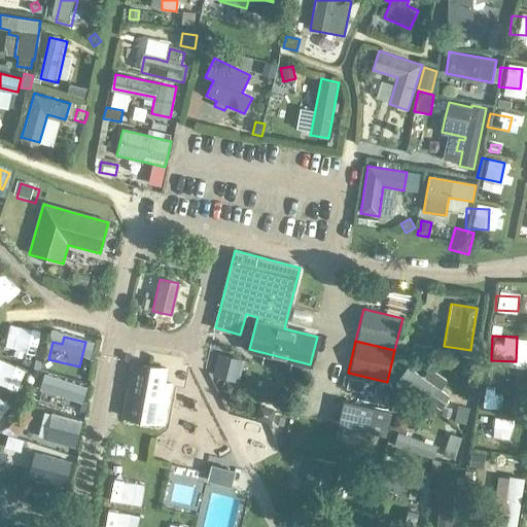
[(11,349),(4,369),(26,376),(33,357),(11,349)]
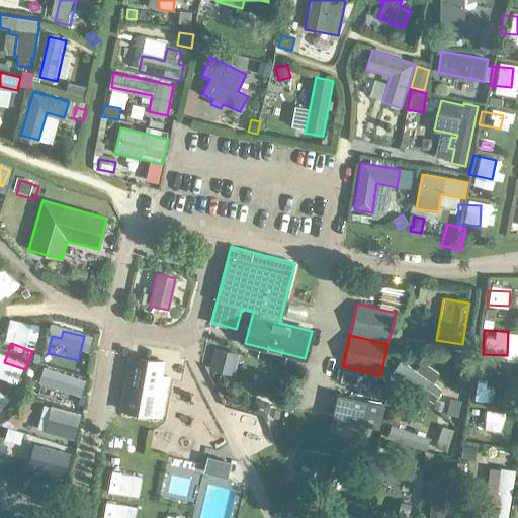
[(239,355),(214,349),(210,369),(234,374),(239,355)]
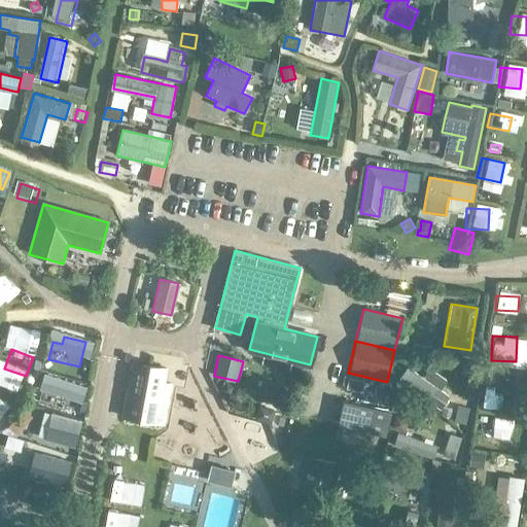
[(277,384),(268,358),(249,365),(257,390),(277,384)]
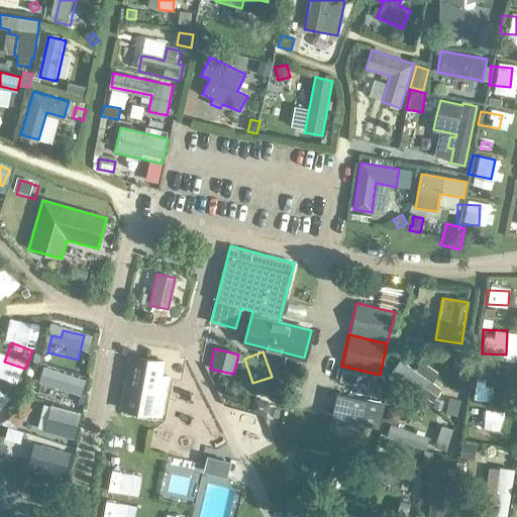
[(129,356),(119,410),(162,417),(169,378),(162,377),(165,362),(129,356)]
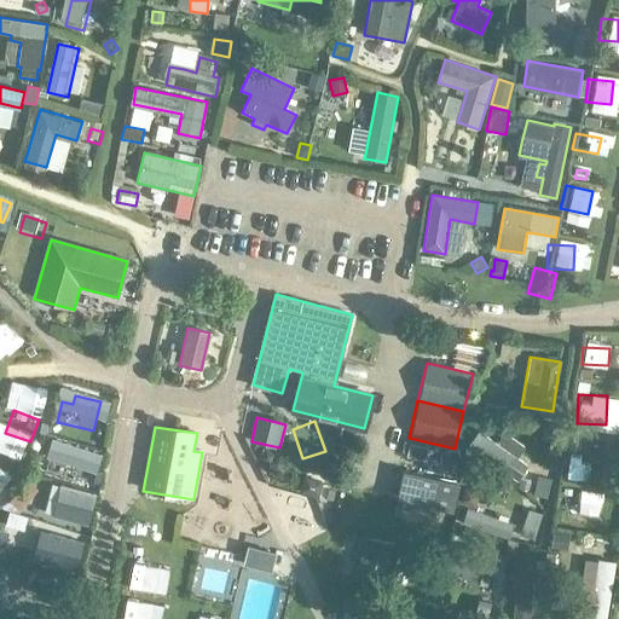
[(479,433),(468,447),(519,481),(530,466),(518,458),(525,447),(505,433),(497,445),(479,433)]
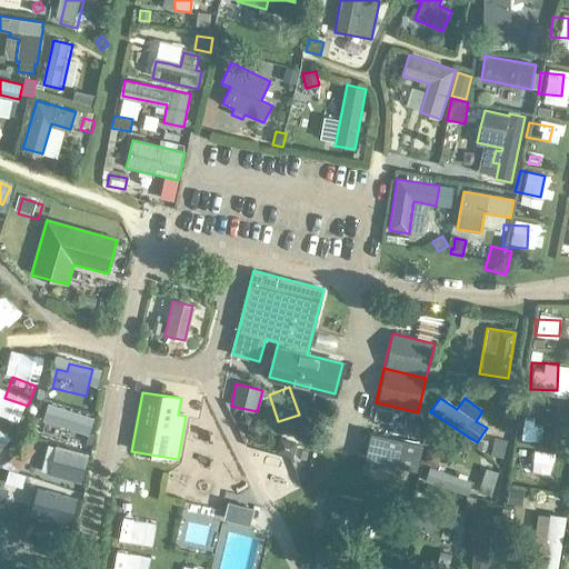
[(88,418),(48,406),(42,427),(81,438),(88,418)]
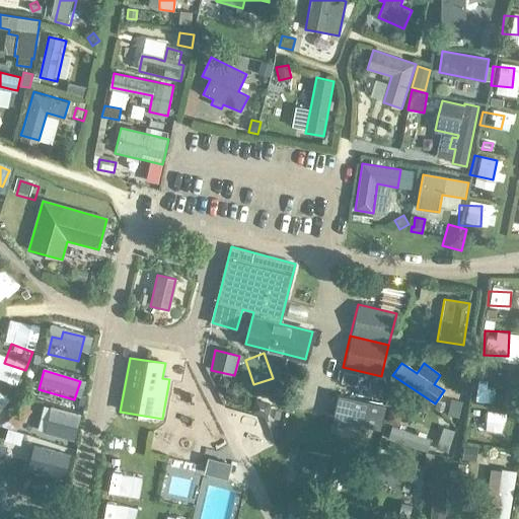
[(344,372),(341,383),(357,387),(360,376),(344,372)]
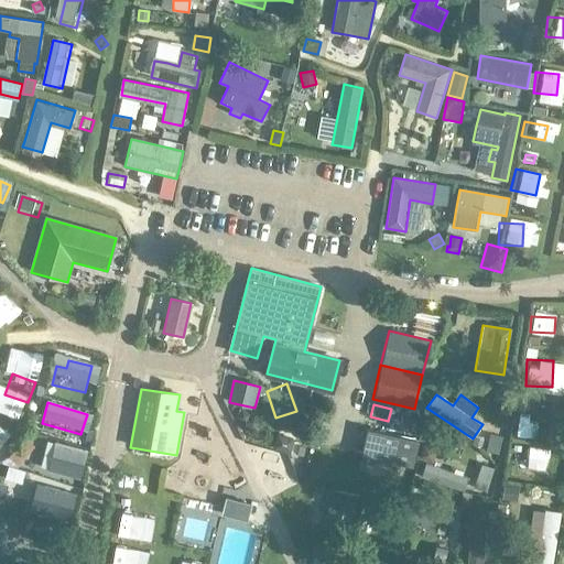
[(516,414),(514,432),(542,433),(543,416),(516,414)]
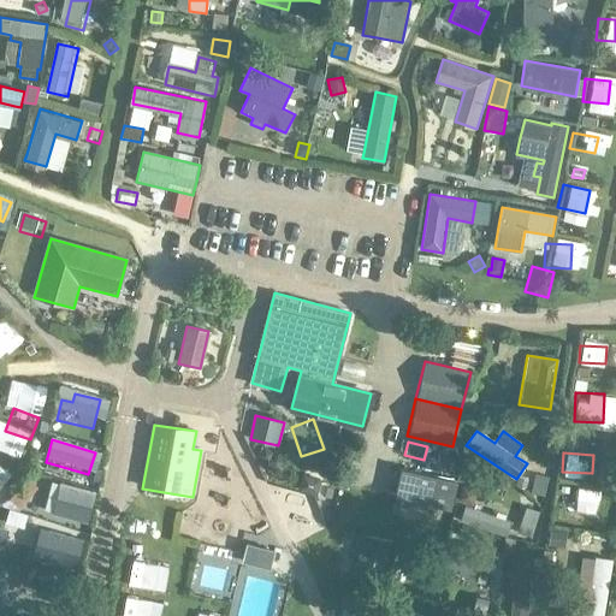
[(400,469),(394,498),(451,511),(458,484),(400,469)]
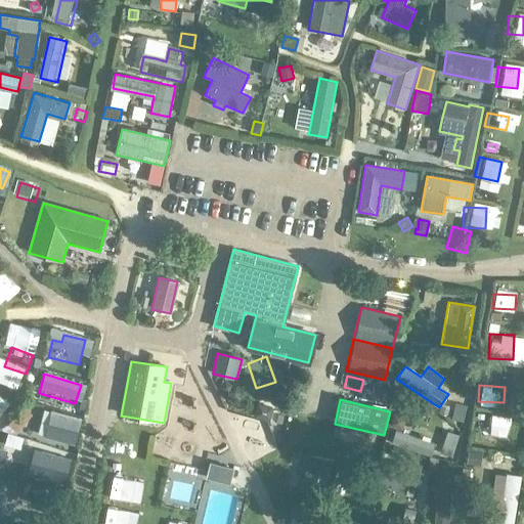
[(270,418),(273,405),(254,400),(251,411),(270,418)]
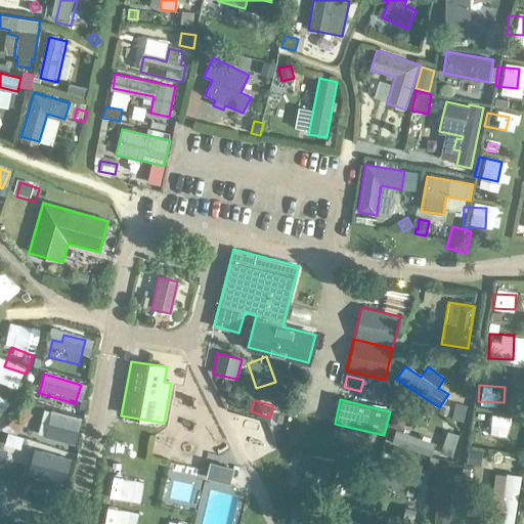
[(464,422),(467,406),(456,403),(452,420),(464,422)]
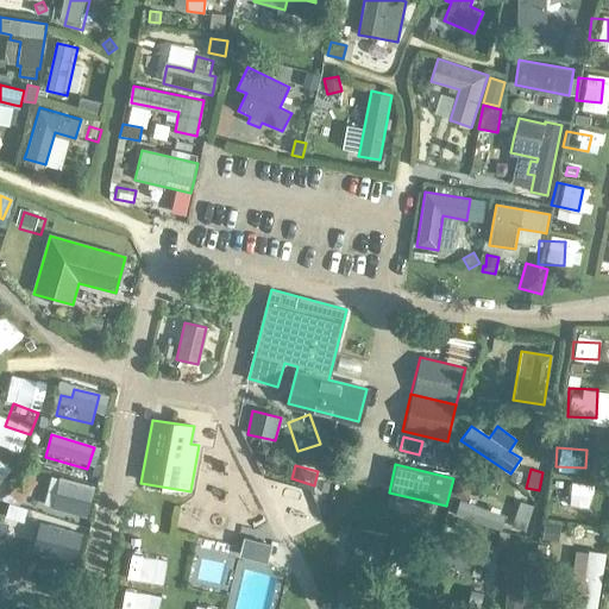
[(95,487),(60,478),(60,479),(54,507),(52,508),(87,516),(95,487)]
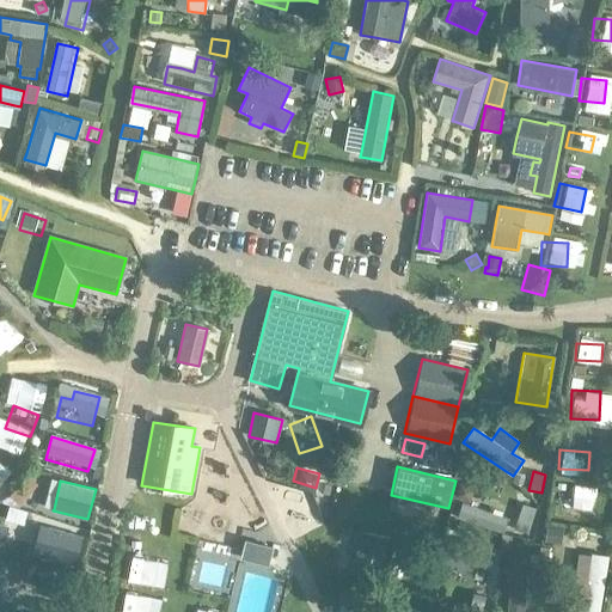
[(556,488),(555,514),(581,515),(583,489),(556,488)]
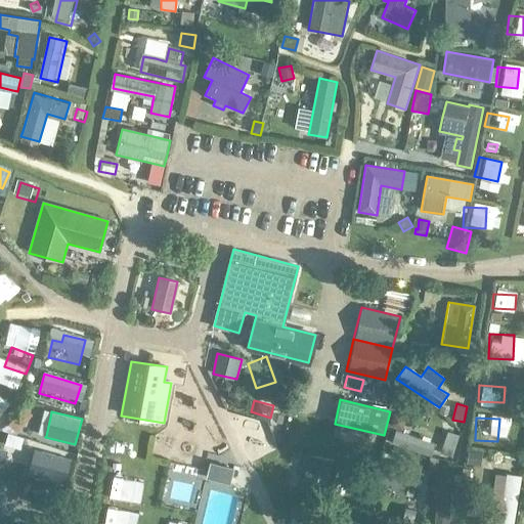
[(440,455),(451,460),(460,436),(447,432),(440,455)]
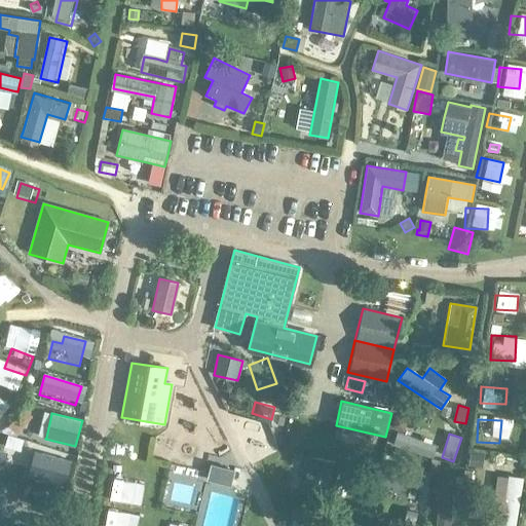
[(8,436),(5,447),(21,451),(24,440),(8,436)]
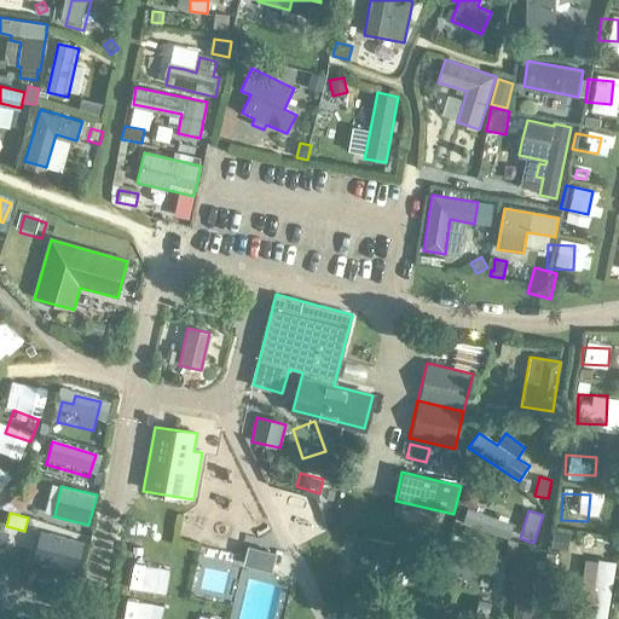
[(77,572),(85,543),(40,531),(33,561),(77,572)]
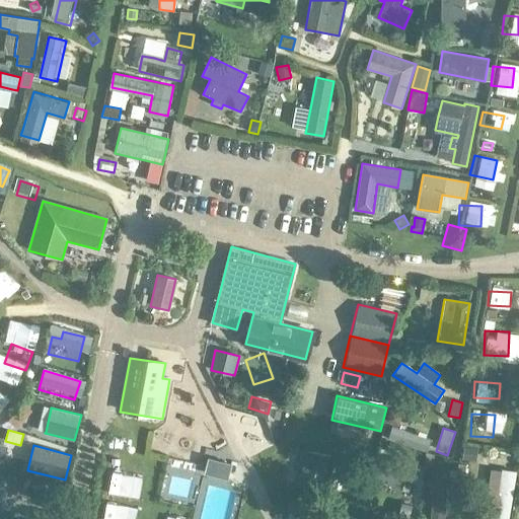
[(464,447),(462,460),(475,461),(477,449),(464,447)]
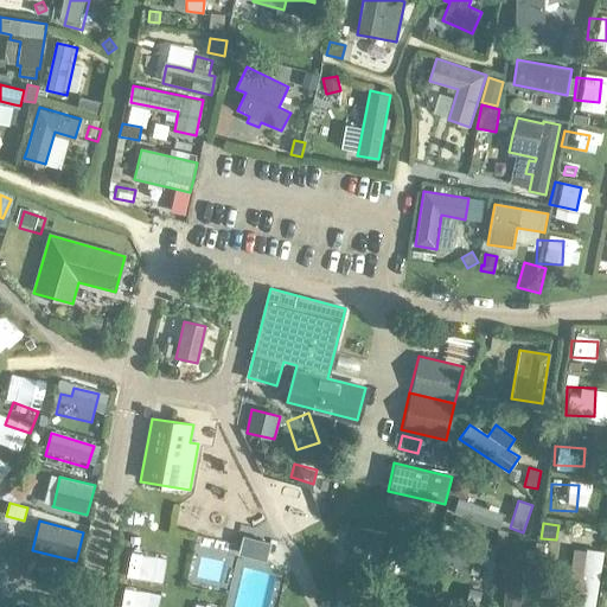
[(377,575),(388,534),(359,528),(349,569),(377,575)]
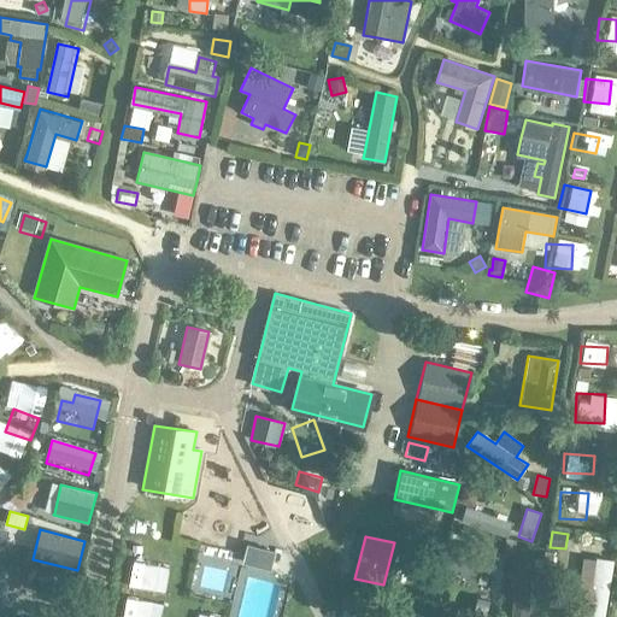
[(276,553),(247,546),(242,565),(271,573),(276,553)]
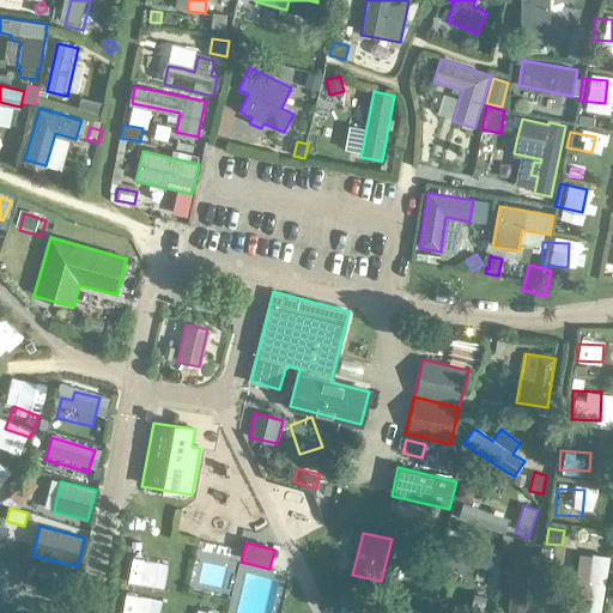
[(592,552),(586,594),(601,596),(607,554),(592,552)]
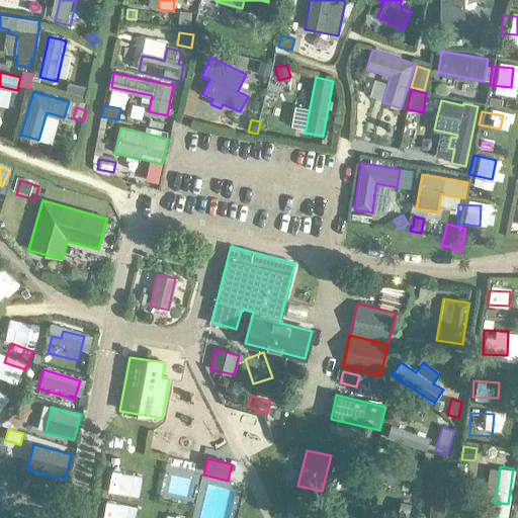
[(338,469),(337,479),(357,483),(359,473),(338,469)]
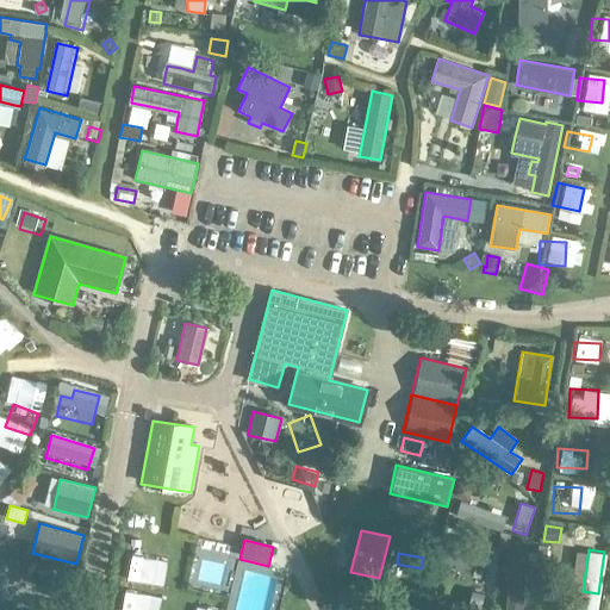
[(452,592),(470,593),(471,570),(452,568),(452,592)]
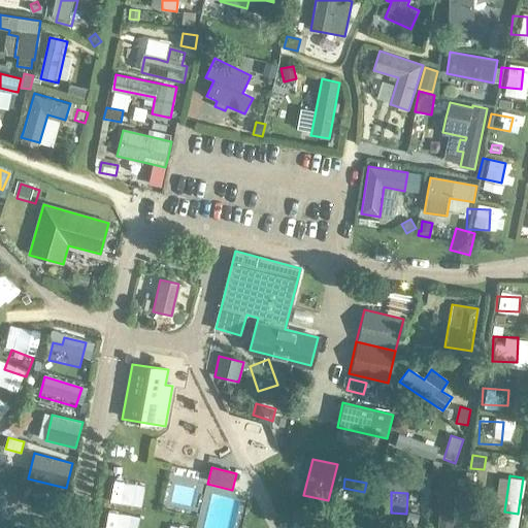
[(438,497),(438,507),(436,527),(451,527),(453,498),(438,497)]
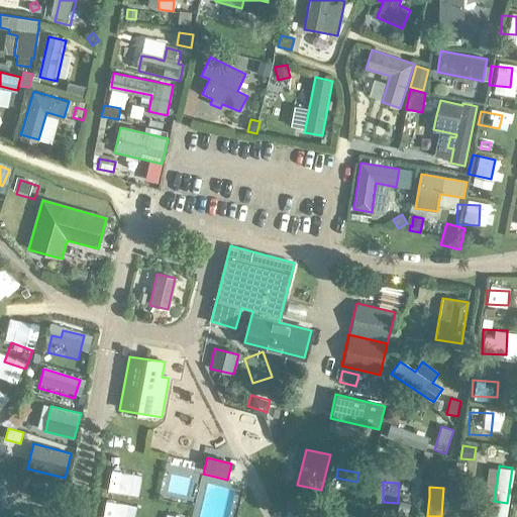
[(332,491),(331,501),(350,503),(351,493),(332,491)]
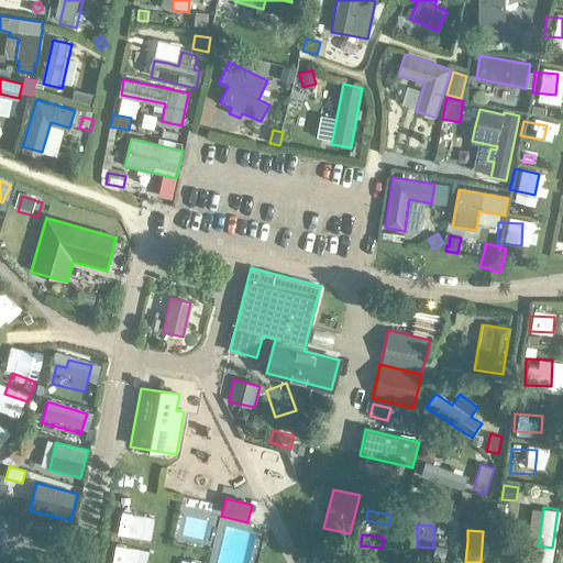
[(446,549),(434,547),(432,560),(443,562),(446,549)]
